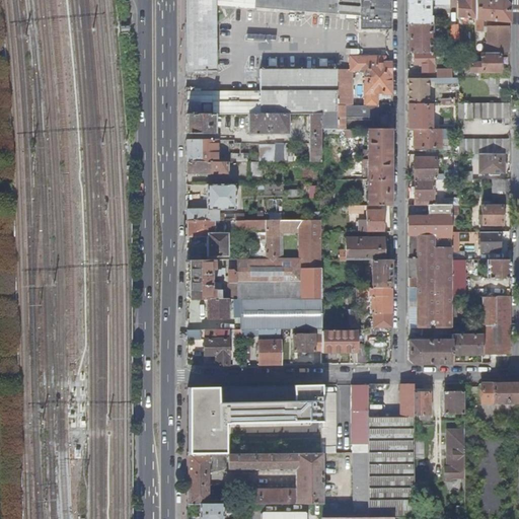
[(359,30),(390,30),(389,0),(183,0),(184,72),(214,72),(213,0),(246,0),(359,7),(359,30)]
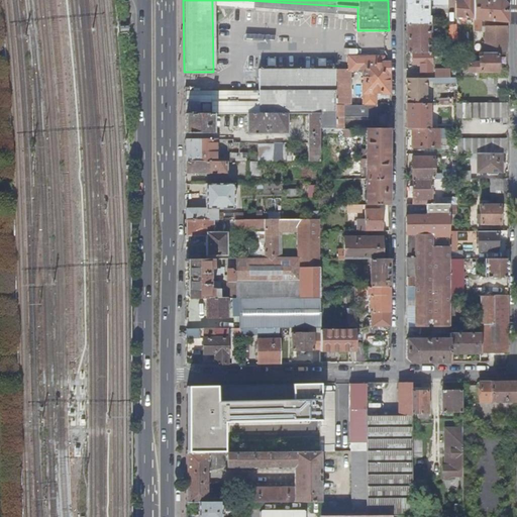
[(448,14),(447,0),(405,0),(406,25),(429,25),(429,18),(428,18),(427,6),(443,6),(443,14),(448,14)]
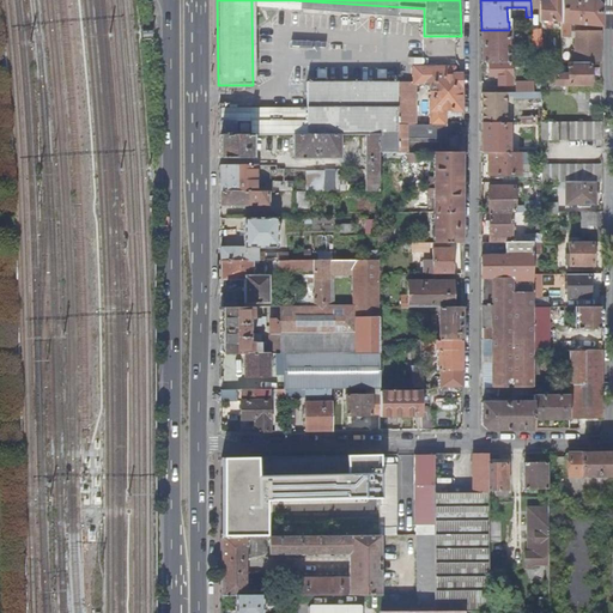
[(562,20),(560,0),(550,0),(550,2),(540,2),(540,20),(544,20),(547,20),(562,20)]
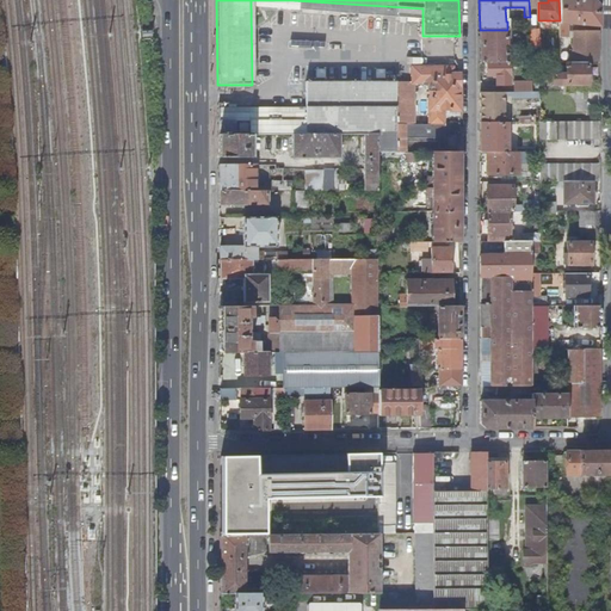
[(569,25),(599,28),(599,7),(593,1),(579,0),(559,0),(560,20),(560,38),(568,38),(569,25)]
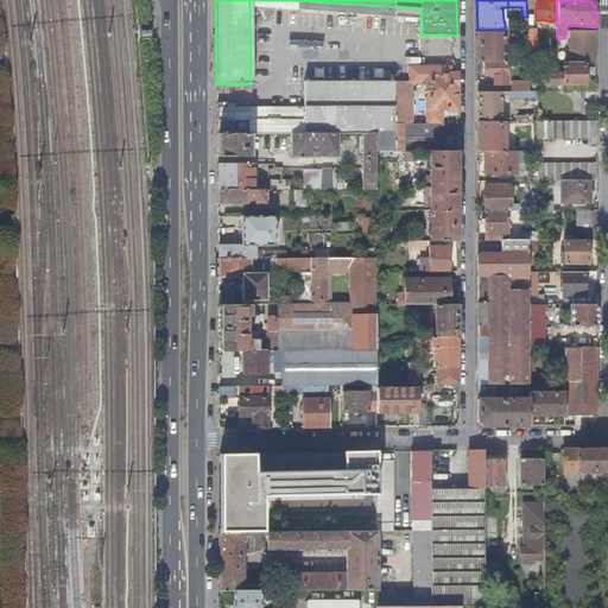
[(477,30),(476,65),(482,64),(505,64),(506,30),(505,30),(477,30)]
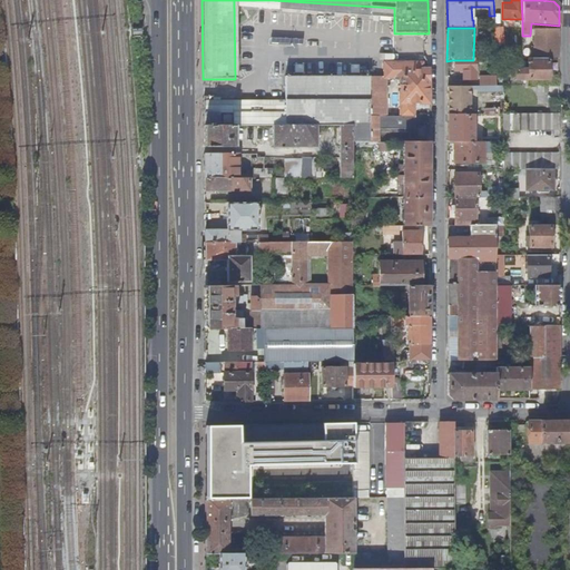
[(549,58),(559,58),(559,29),(536,29),(536,49),(528,49),(529,55),(528,58),(549,58)]
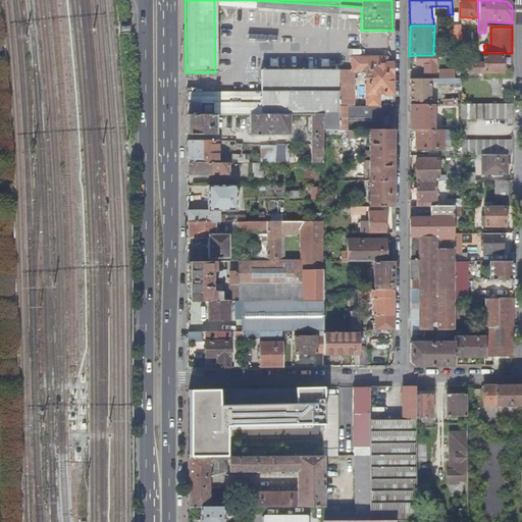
[(503,73),(503,53),(483,53),(483,63),(467,64),(467,74),(503,73)]
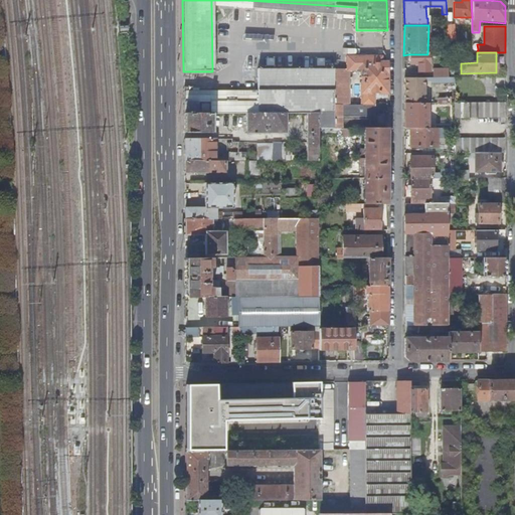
[(427,54),(408,54),(409,65),(417,65),(417,72),(428,72),(428,59),(428,54),(427,54)]
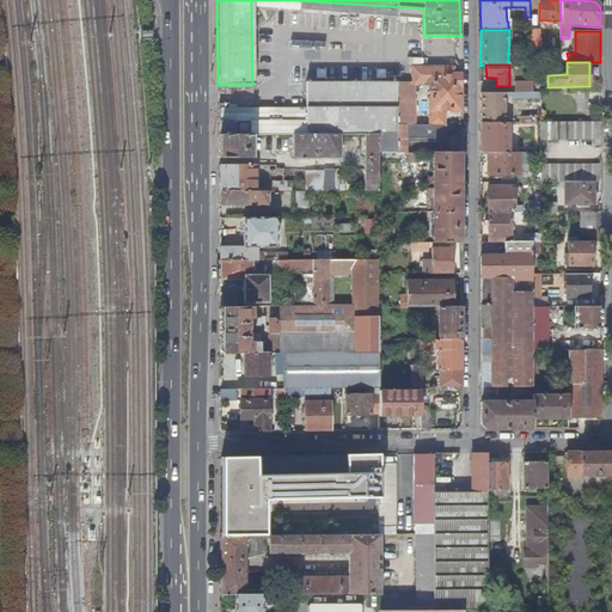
[(460,111),(460,77),(451,77),(451,71),(411,69),(412,83),(432,83),(433,124),(445,124),(445,116),(445,111),(460,111)]
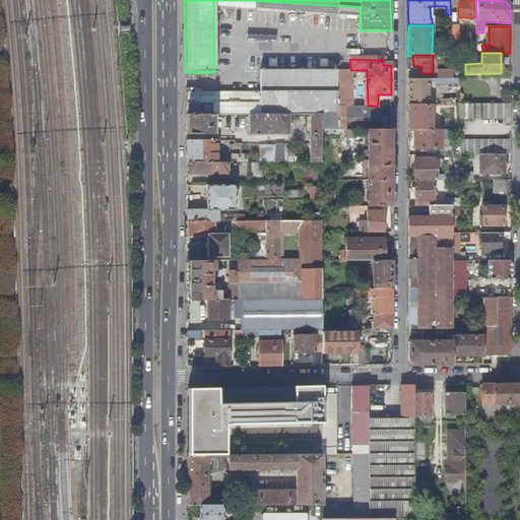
[(259,69),(258,91),(258,113),(289,113),(309,113),(321,113),(321,131),(334,131),(334,72),(259,69)]
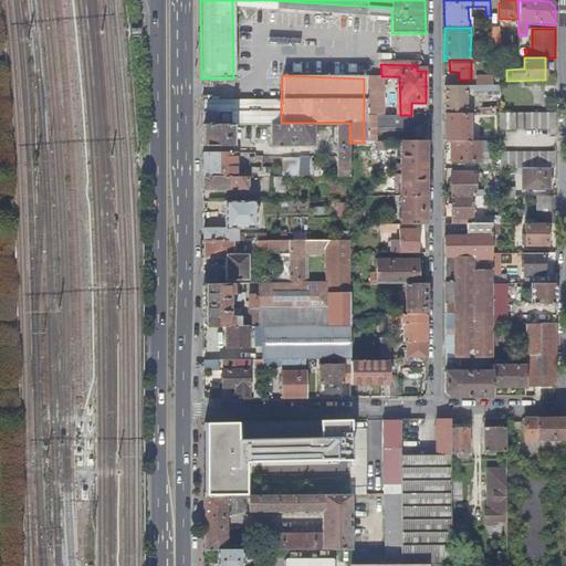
[(544,100),(555,100),(555,85),(544,85),(544,100)]
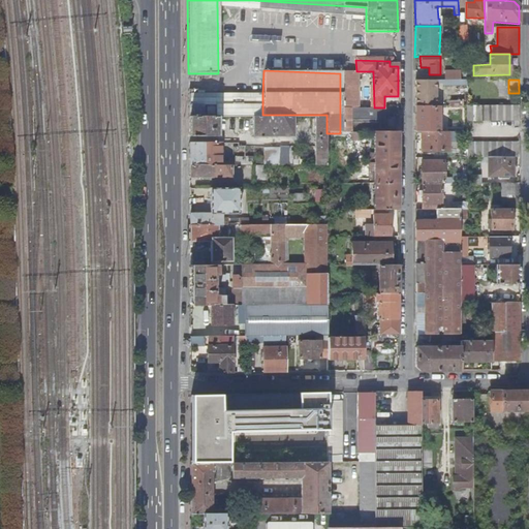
[(414,82),(415,107),(436,106),(436,81),(414,82)]
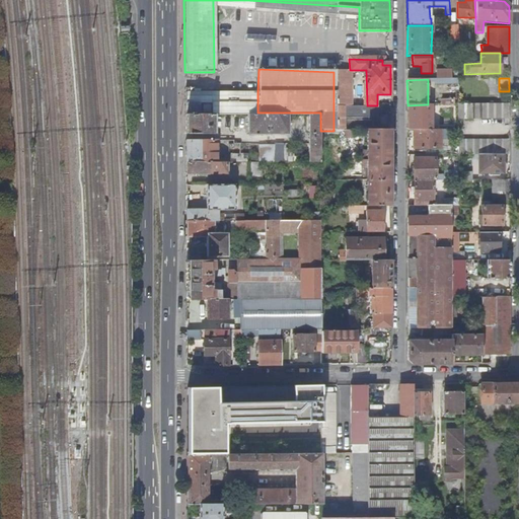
[(450,90),(458,90),(458,79),(451,79),(436,79),(436,85),(450,85),(450,90)]
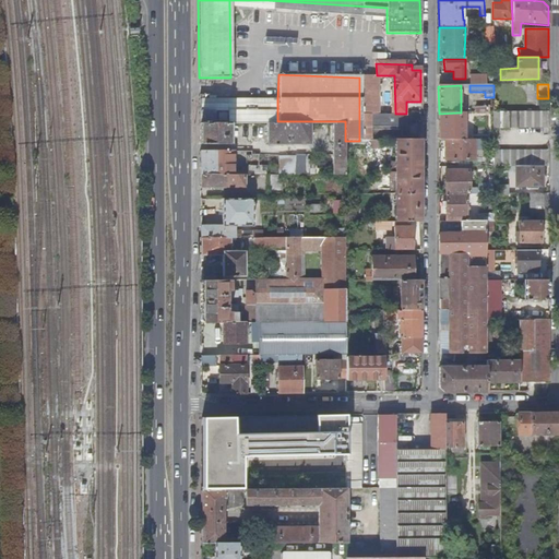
[(277,98),(199,98),(199,122),(229,122),(268,122),(277,121),(277,98)]
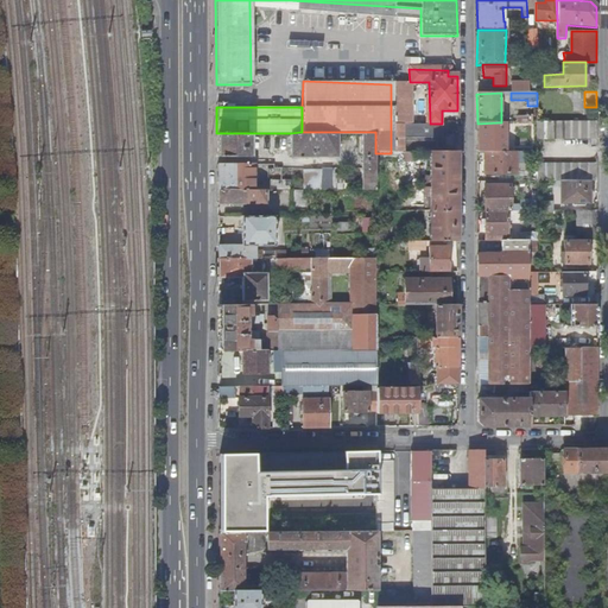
[(537,139),(596,138),(596,121),(537,122),(537,139)]
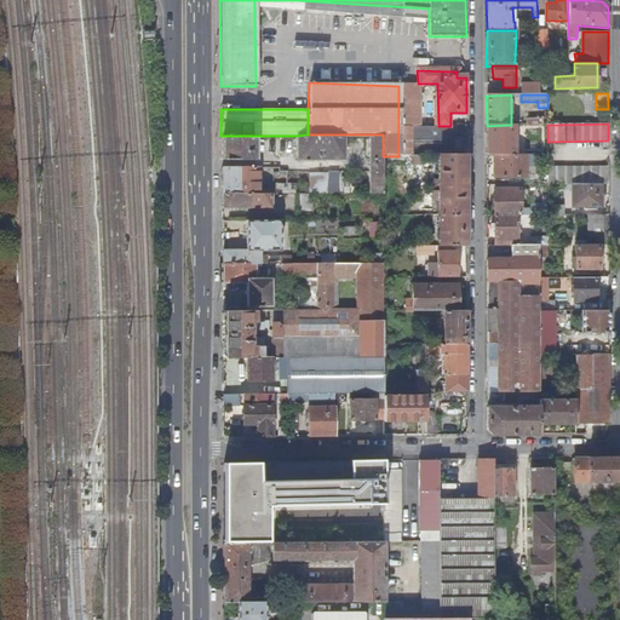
[(487,126),(487,155),(492,156),(515,155),(515,125),(511,125),(487,126)]
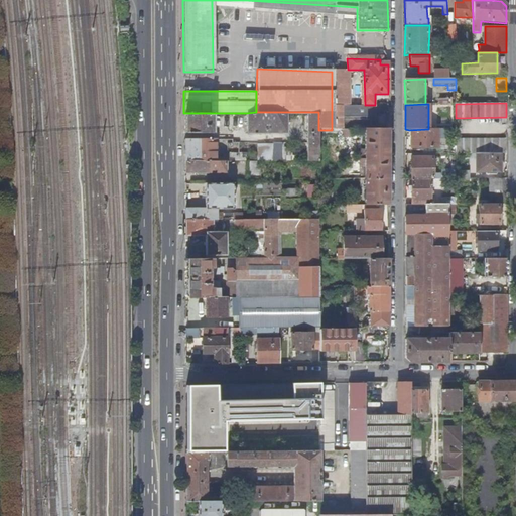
[(375,117),(375,106),(343,106),(343,116),(375,117)]
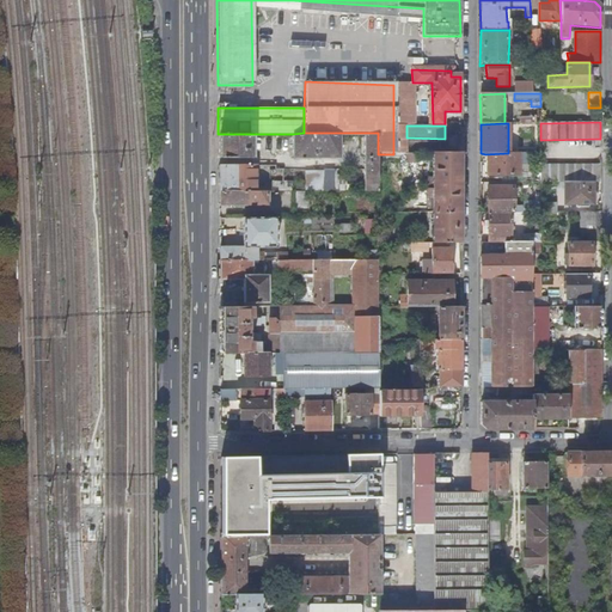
[(341,133),(304,133),(293,134),(293,157),(341,157),(341,133)]
